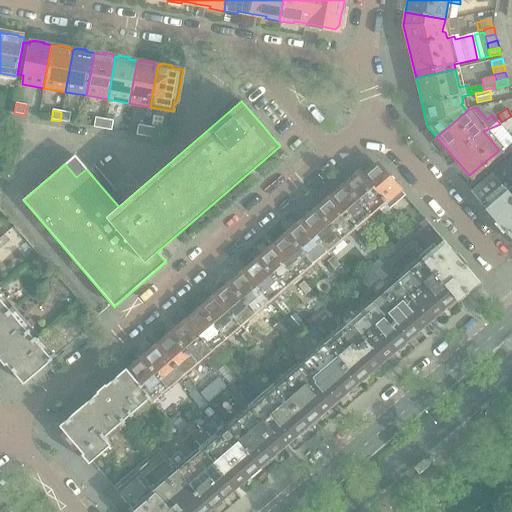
[(69,123),(70,113),(61,112),(60,121),(69,123)]
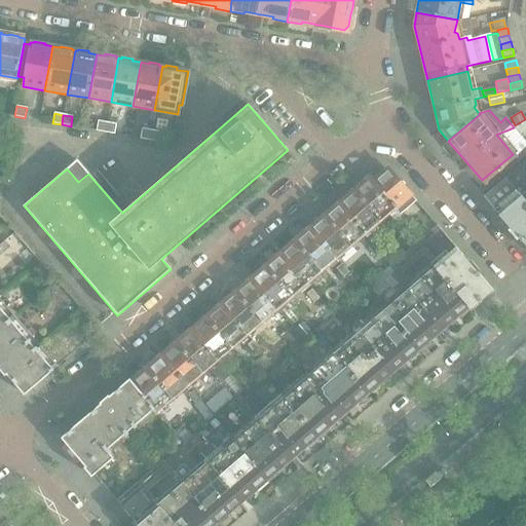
[(105,133),(107,122),(98,121),(96,130),(105,133)]
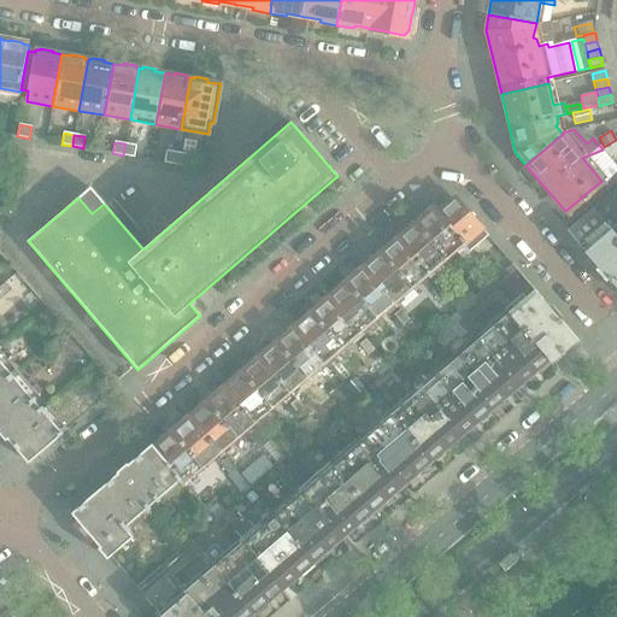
[(134,158),(136,146),(125,144),(123,156),(134,158)]
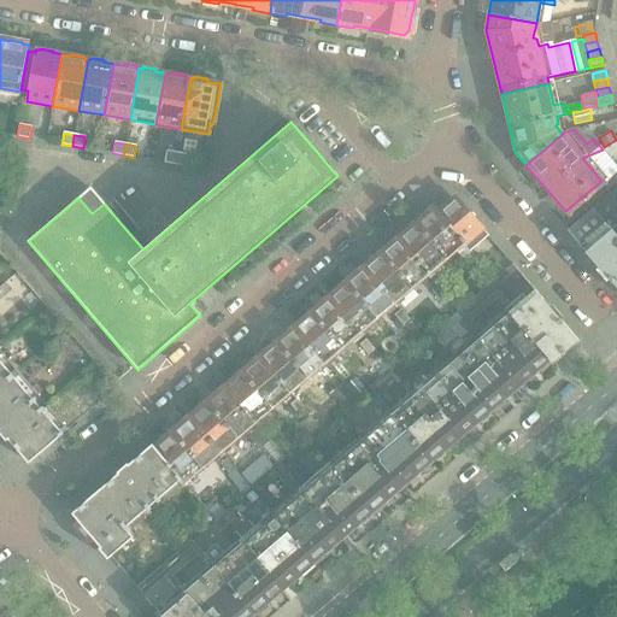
[(175,165),(177,153),(166,151),(164,163),(175,165)]
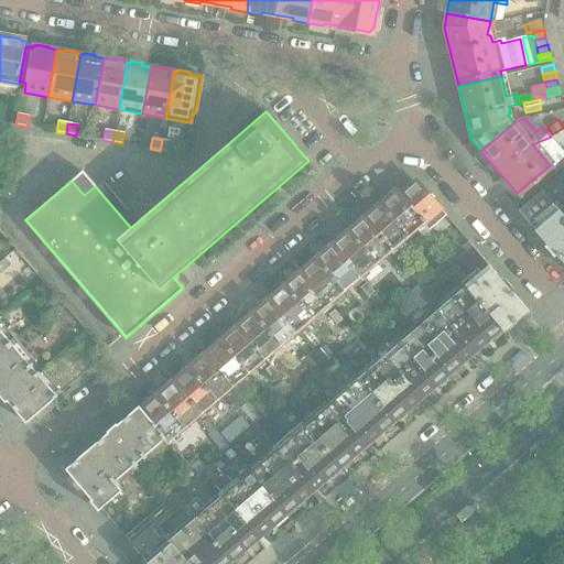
[(170,152),(172,142),(162,140),(160,151),(170,152)]
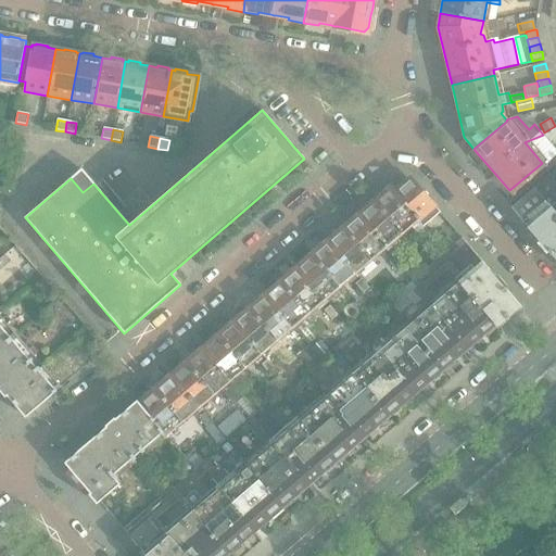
[(555,184),(552,179),(555,175),(555,156),(545,166),(542,163),(509,190),(513,194),(504,201),(508,205),(553,166),(555,169),(510,207),(555,261),(555,184)]
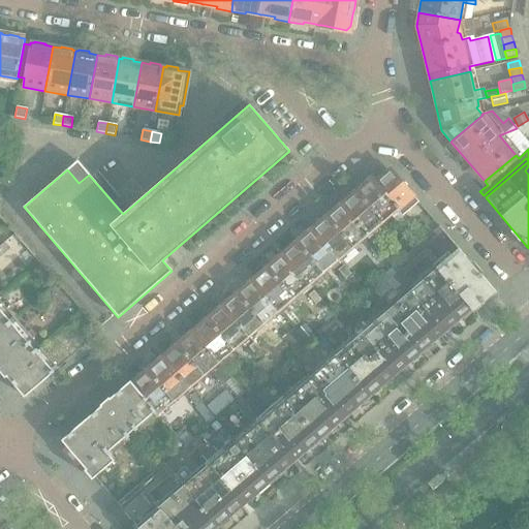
[(11,183),(14,167),(3,165),(1,181),(11,183)]
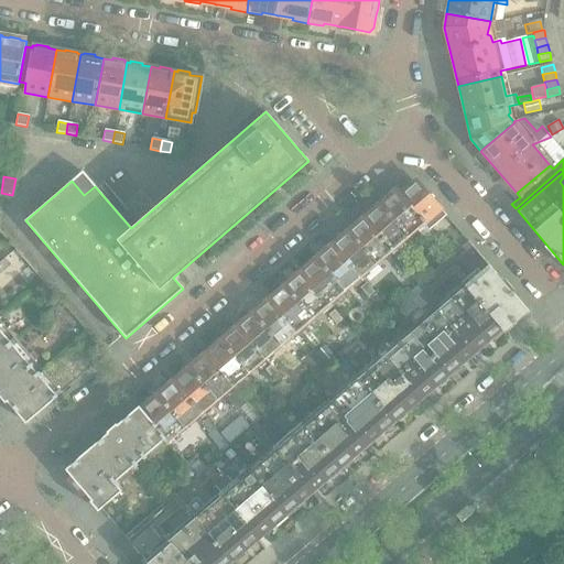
[(445,215),(420,185),(412,185),(400,195),(430,228),(445,215)]
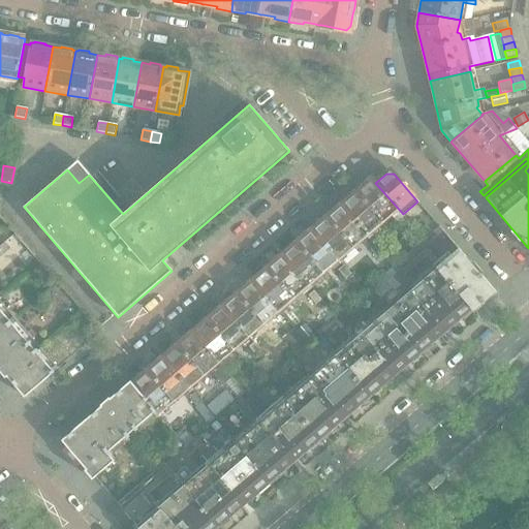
[(410,223),(403,214),(375,183),(372,179),(368,182),(365,181),(361,185),(360,188),(353,194),(349,194),(345,198),(345,201),(341,205),(367,235),(392,213),(405,228),(410,223)]
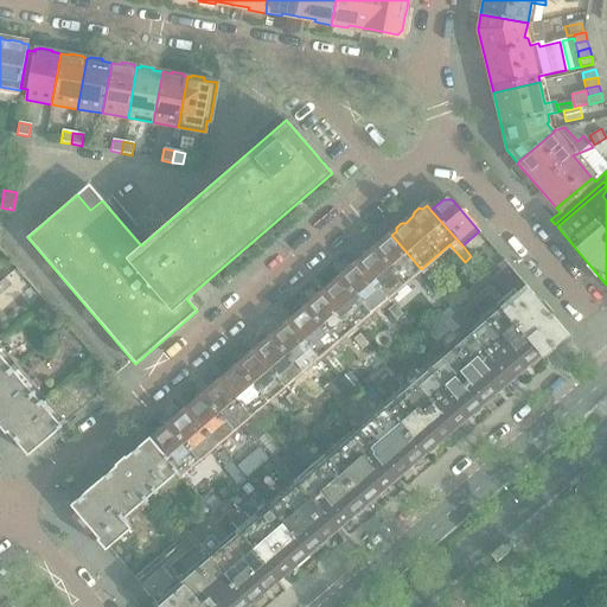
[(421,269),(391,235),(388,238),(384,237),(379,242),(379,246),(371,253),(366,253),(362,256),(362,261),(358,263),(388,298),(421,269)]
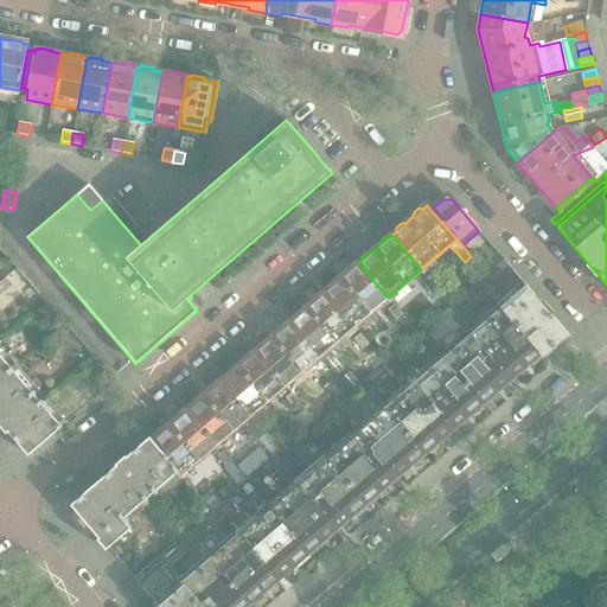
[(498,273),(509,264),(508,264),(504,260),(494,268),(498,273)]
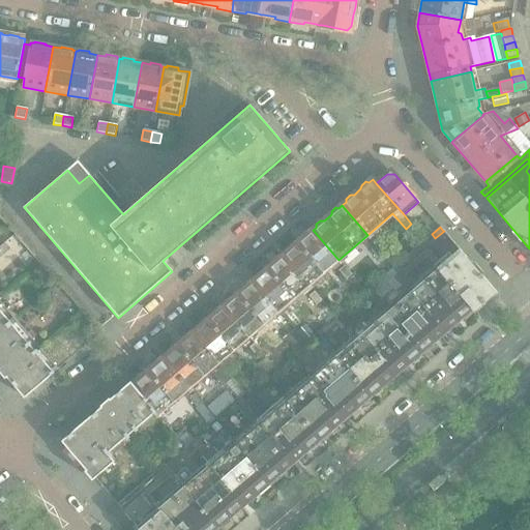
[(339,260),(313,230),(308,233),(305,233),(301,237),(300,240),(294,246),(291,245),(286,249),(286,253),(283,256),(308,286),(339,260)]
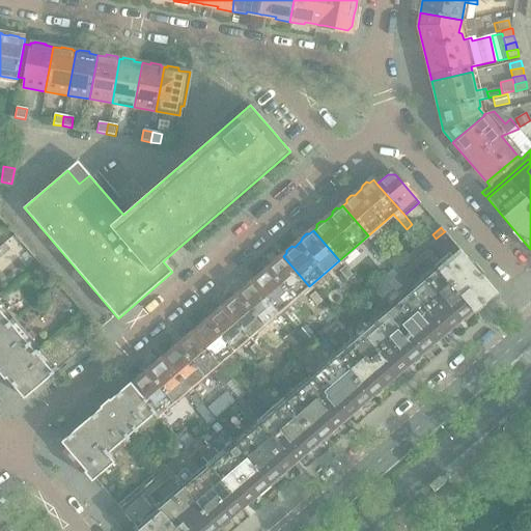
[(432,234),(427,239),(430,244),(436,239),(432,234)]
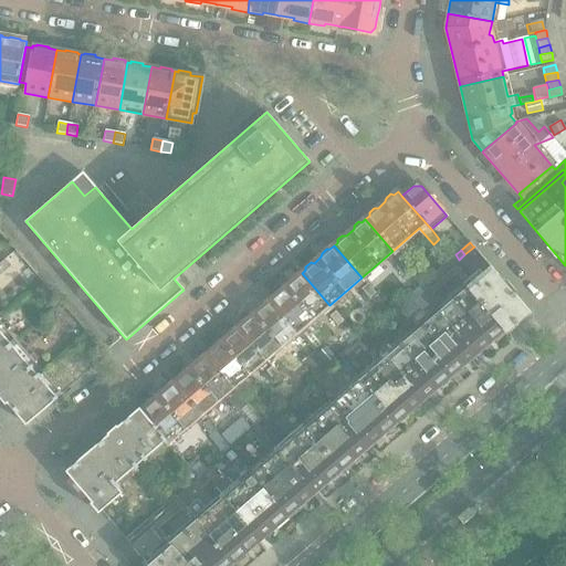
[(453,257),(449,260),(453,264),(459,260),(456,254),(453,257)]
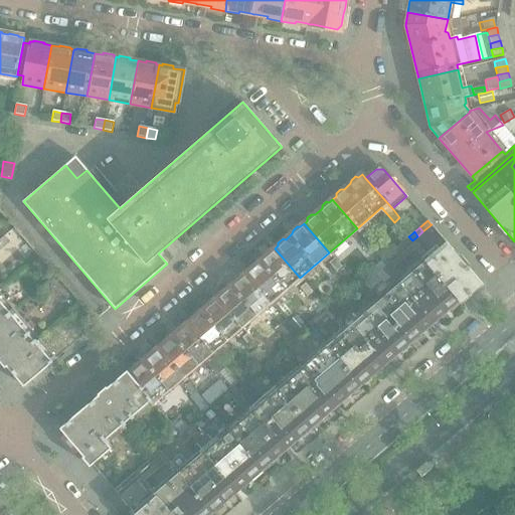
[(373,245),(363,234),(357,239),(367,250),(373,245)]
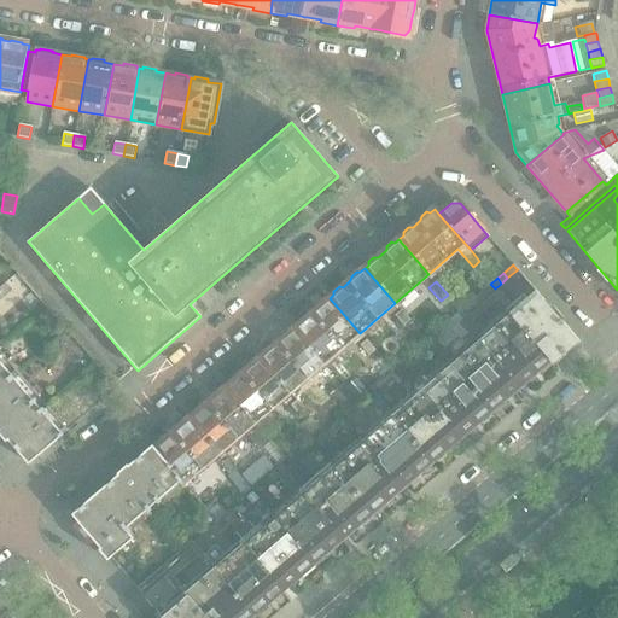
[(487,296),(495,289),(490,284),(482,291),(487,296)]
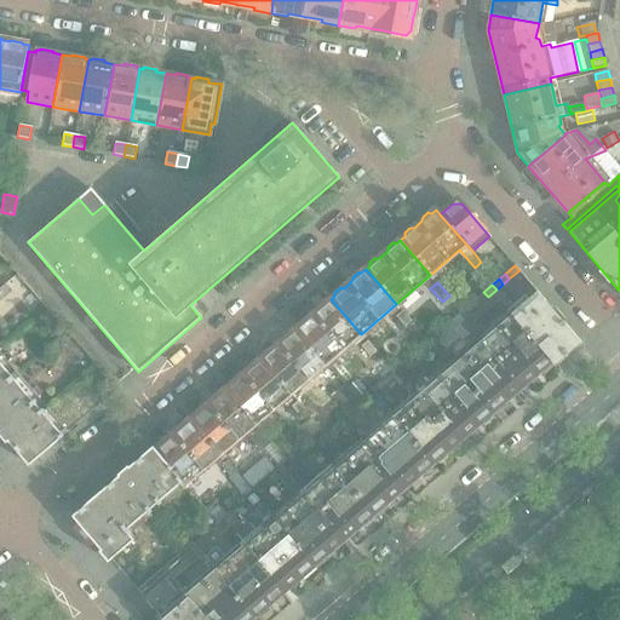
[(516,310),(510,302),(500,291),(495,296),(500,300),(511,314),(516,310)]
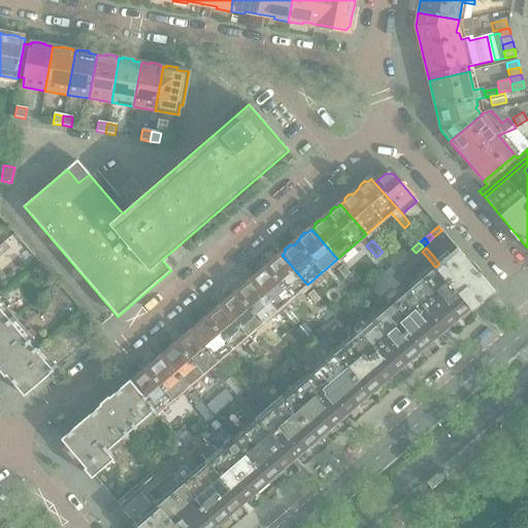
[(408,259),(416,253),(411,249),(405,254),(408,259)]
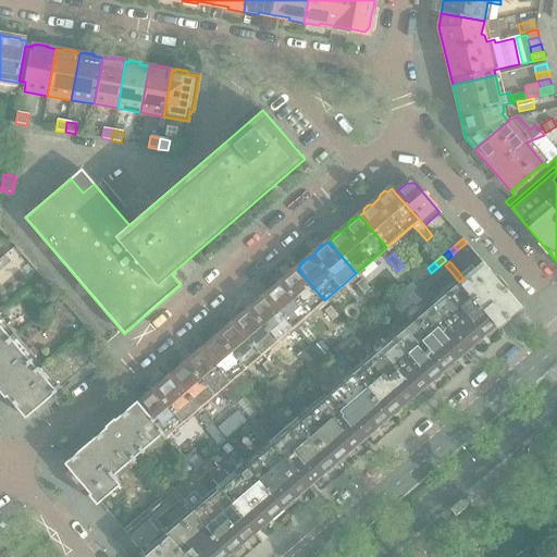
[(521,307),(483,262),(463,279),(459,282),(459,283),(460,285),(498,327),(498,329),(509,319),(508,319),(521,307)]
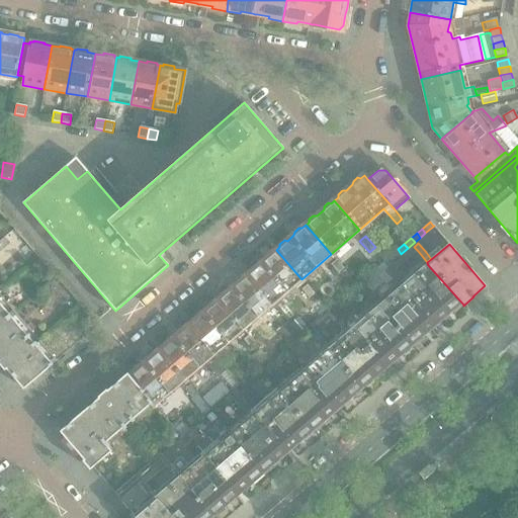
[(410,258),(418,251),(414,247),(406,253),(410,258)]
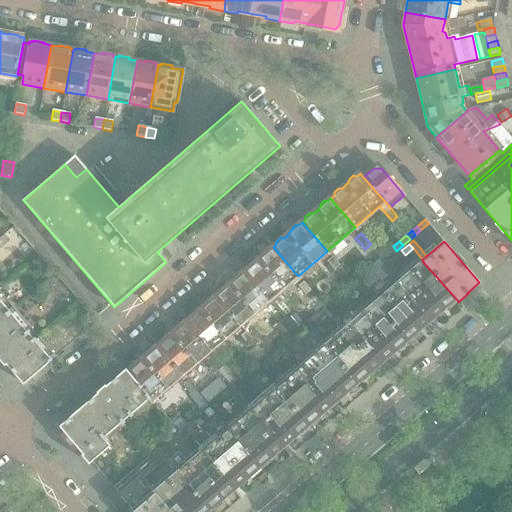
[(390,257),(396,251),(393,246),(386,252),(390,257)]
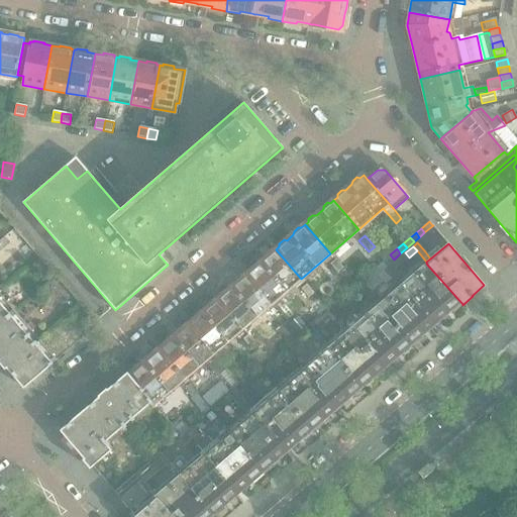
[(301,279),(276,249),(272,252),(269,252),(265,255),(265,260),(257,266),(254,265),(250,269),(249,272),(246,275),(272,304),(301,279)]
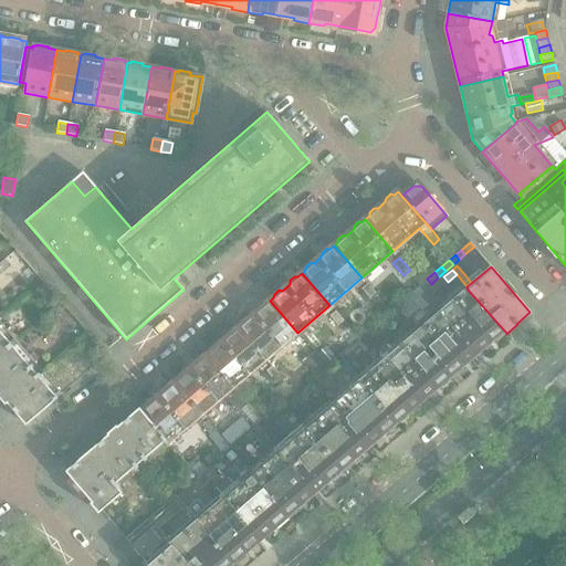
[(439,290),(448,282),(443,276),(435,285),(439,290)]
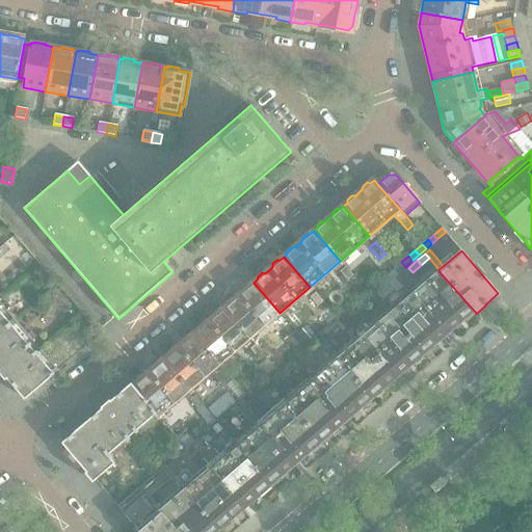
[(401,269),(405,267),(401,262),(394,268),(400,275),(403,272),(401,269)]
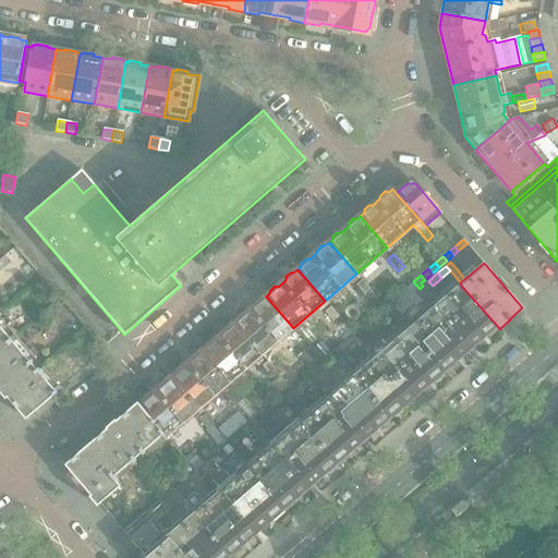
[(370,290),(362,280),(356,286),(364,294),(370,290)]
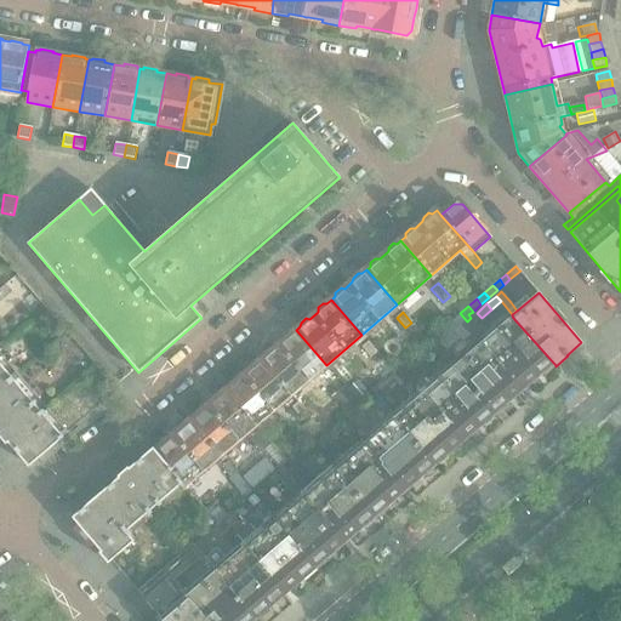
[(476,323),(482,318),(477,313),(471,318),(467,322),(471,326),(476,323)]
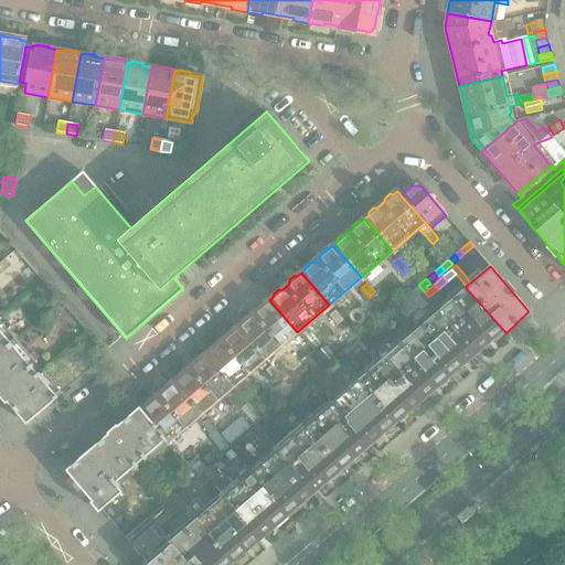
[(505,332),(467,289),(414,334),(448,375),(450,374),(455,375),(461,370),(460,365),(491,339),(496,340),(505,332)]
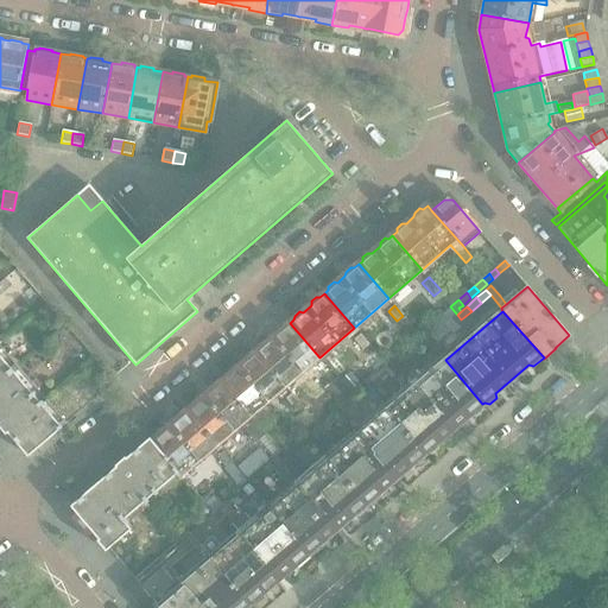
[(461,320),(457,315),(453,318),(464,331),(468,328),(461,320)]
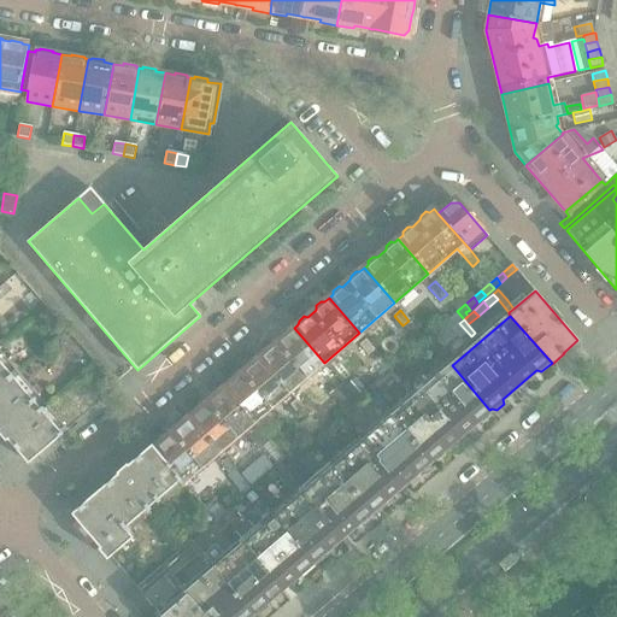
[(480,329),(472,321),(468,324),(475,333),(480,329)]
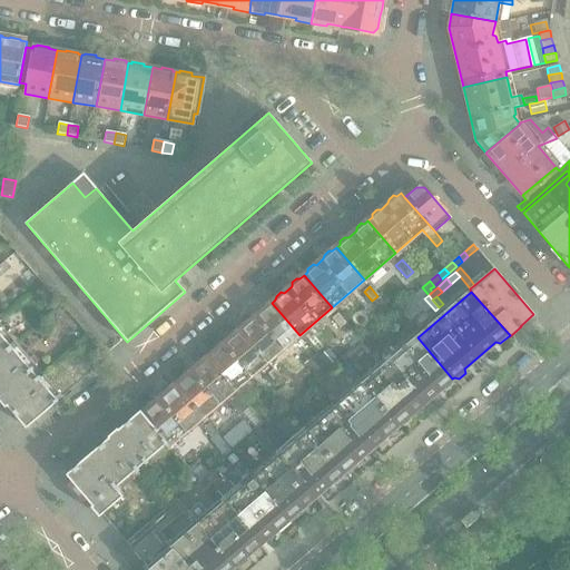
[(300,335),(272,303),(268,306),(264,305),(259,310),(259,313),(252,320),(248,320),(244,323),(244,327),(239,331),(267,363),(300,335)]
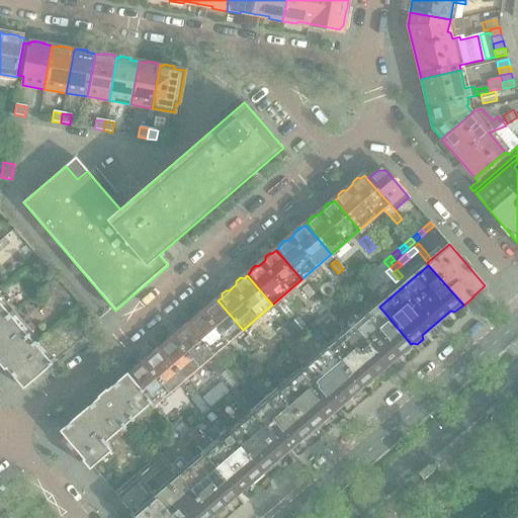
[(356,284),(347,275),(337,284),(346,293),(356,284)]
